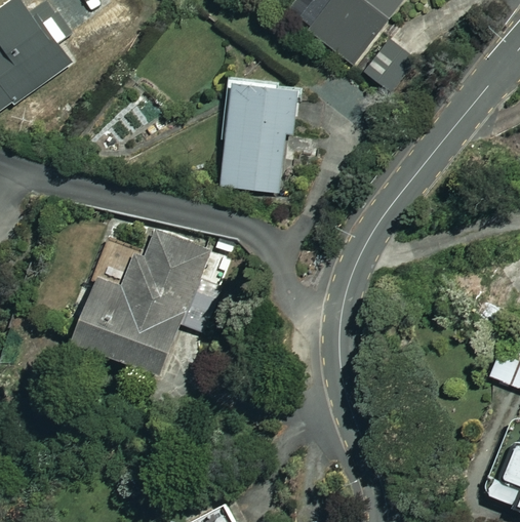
[(0,111),(78,57),(38,0),(8,0),(0,5),(0,111)]
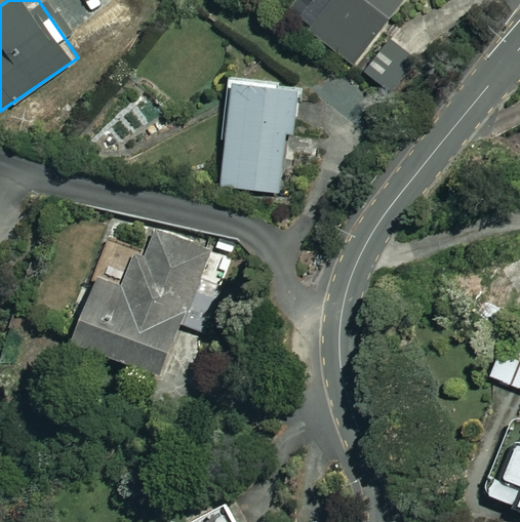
[(295,0),(286,12),(353,65),(403,0),(295,0)]
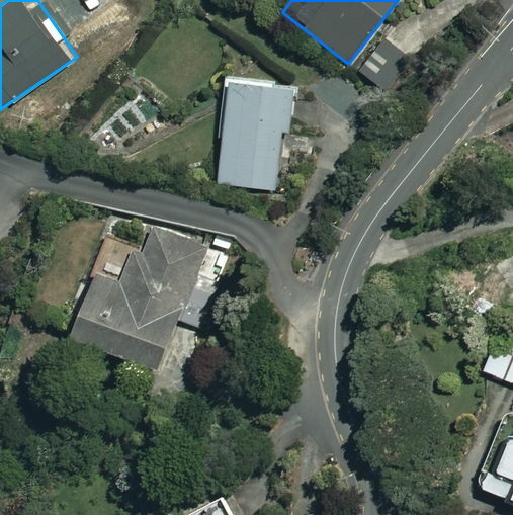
[(411,61),(383,38),(357,72),(386,93),(411,61)]
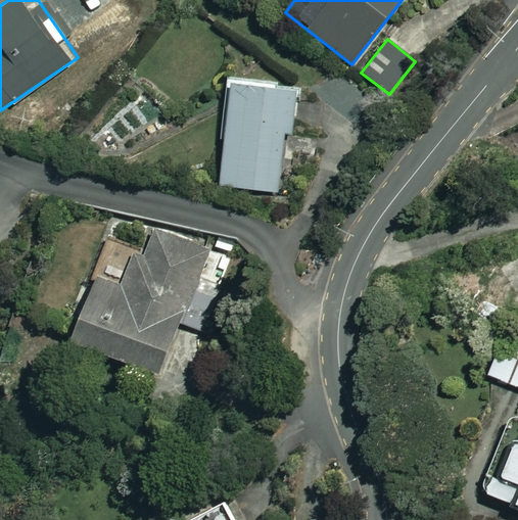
[(296,98),(238,87),(220,182),(278,193),(296,98)]
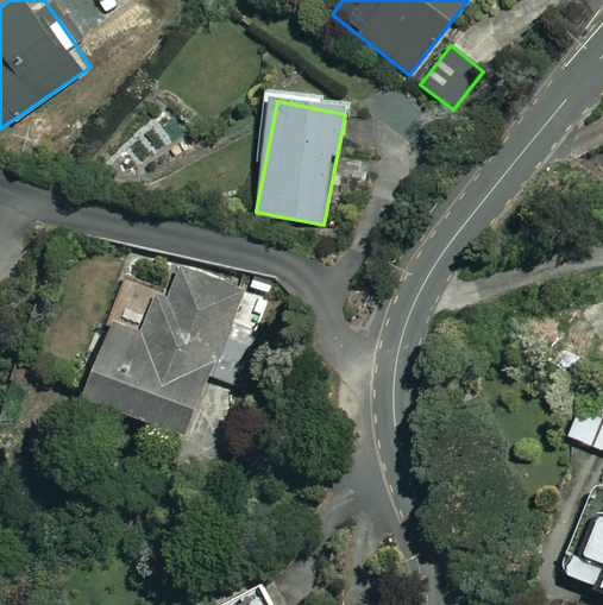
[(244,290),(183,269),(171,302),(159,297),(146,334),(120,325),(92,404),(195,440),(217,378),(232,383),(250,331),(232,325),(244,290)]
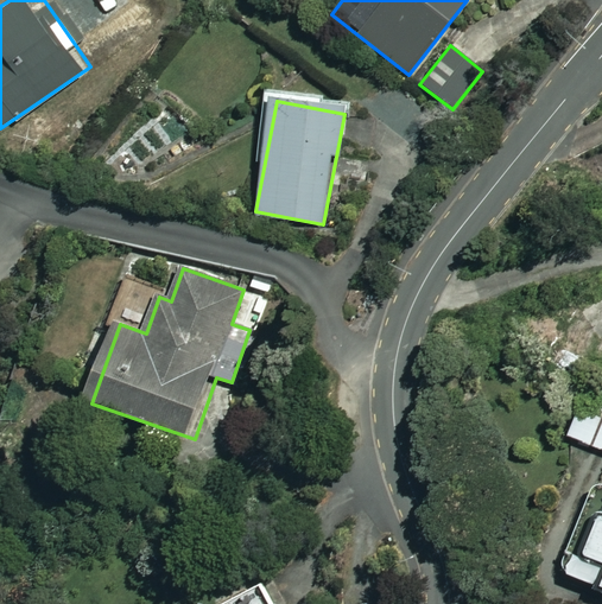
[(601,407),(581,401),(569,439),(601,449),(601,407)]
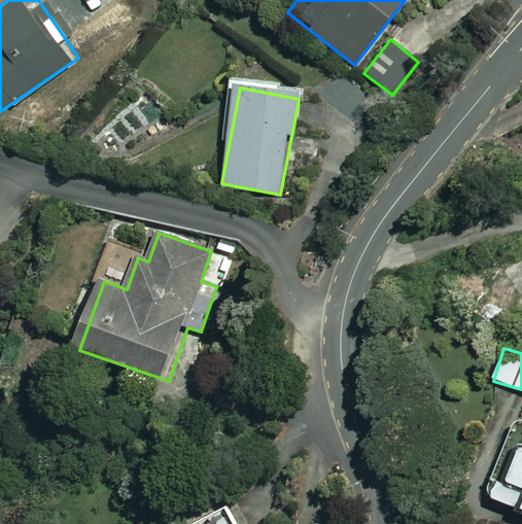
[(521,418),(516,416),(486,496),(521,509),(521,418)]
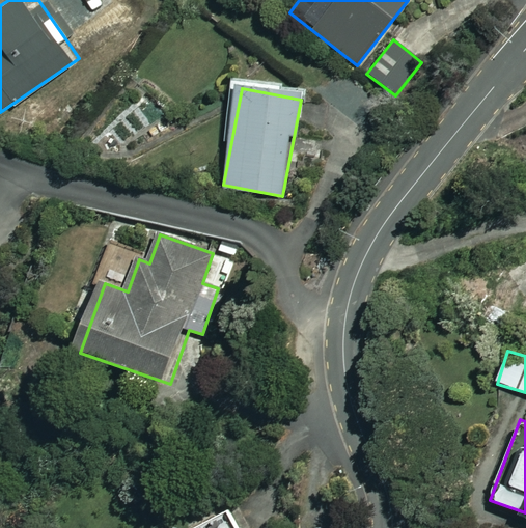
[(228,527),(221,511),(188,527),(228,527)]
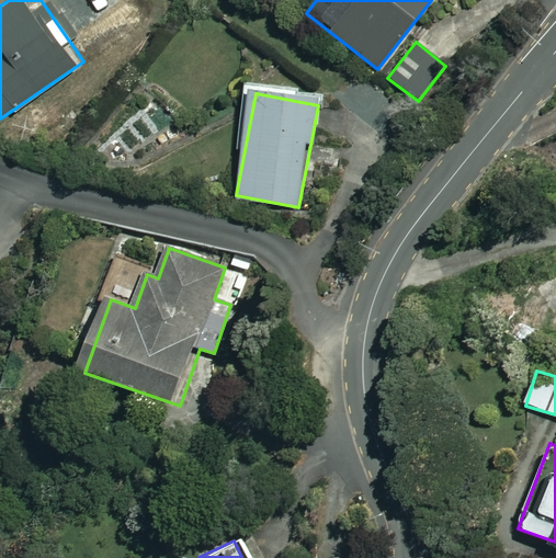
All buildings are outlined.
